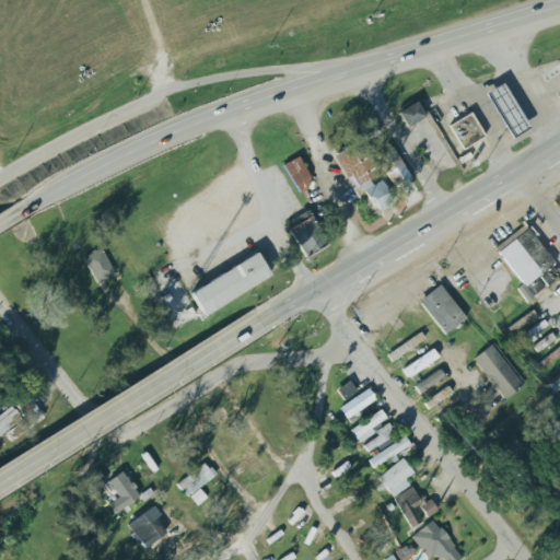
[(512,138),(528,128),(501,84),(485,94),(512,138)]
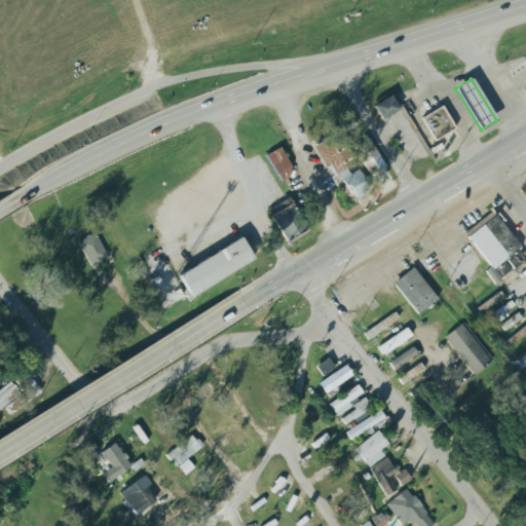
[(399,110),(390,96),(373,106),(381,120),(399,110)]
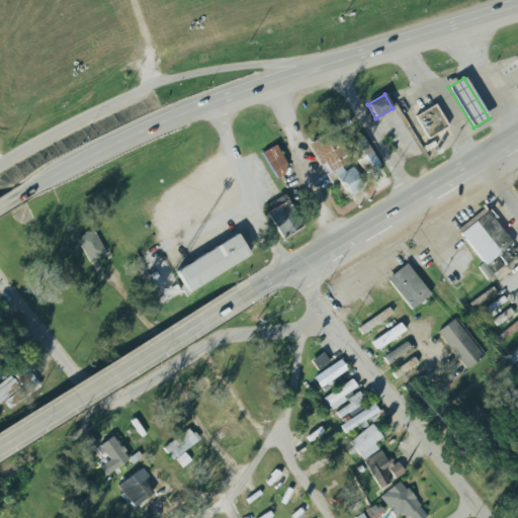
[(414,116),(427,139),(447,126),(435,104),(414,116)]
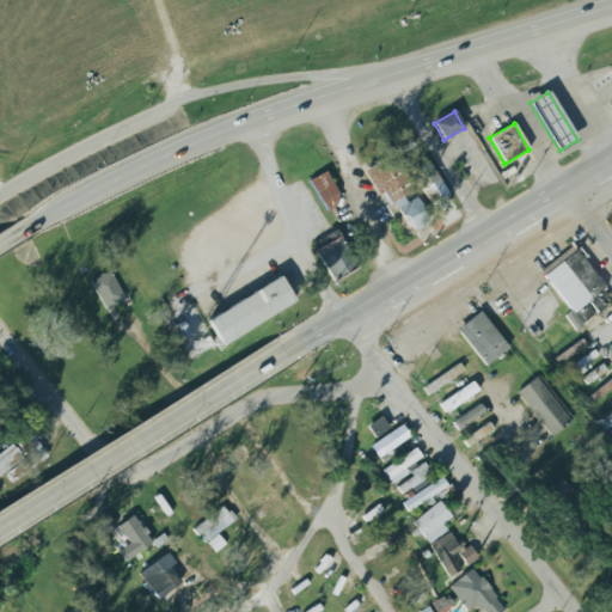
[(363,170),(379,196),(387,191),(411,233),(429,224),(414,194),(415,194),(393,153),(363,170)]
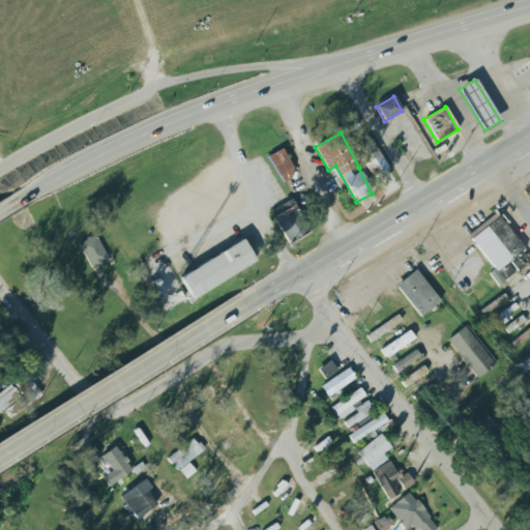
[(391,177),(371,141),(357,148),(378,184),(391,177)]
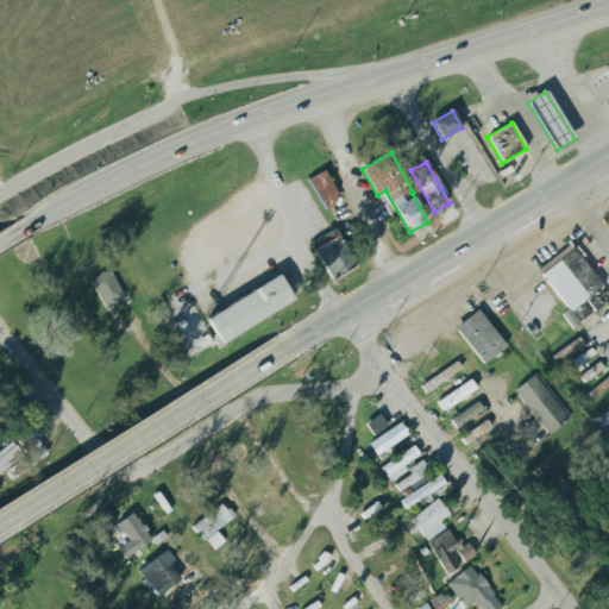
[(321,209),(338,202),(325,171),(308,179),(321,209)]
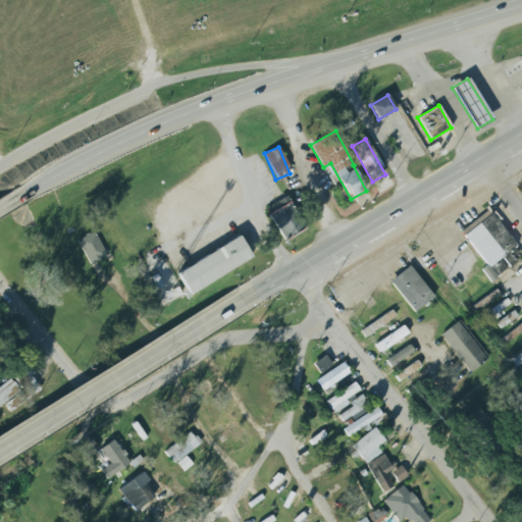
[(267,213),(284,243),(306,227),(291,198),(267,213)]
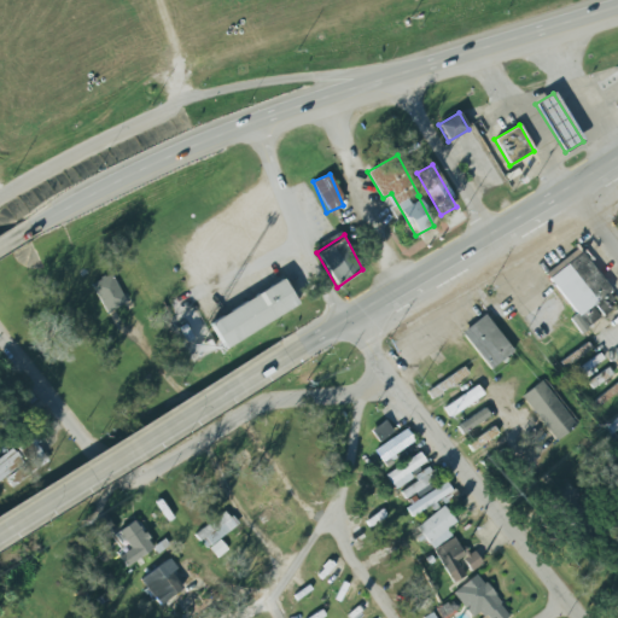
[(617,295),(578,248),(544,275),(572,312),(567,318),(579,334),(617,302),(617,295)]
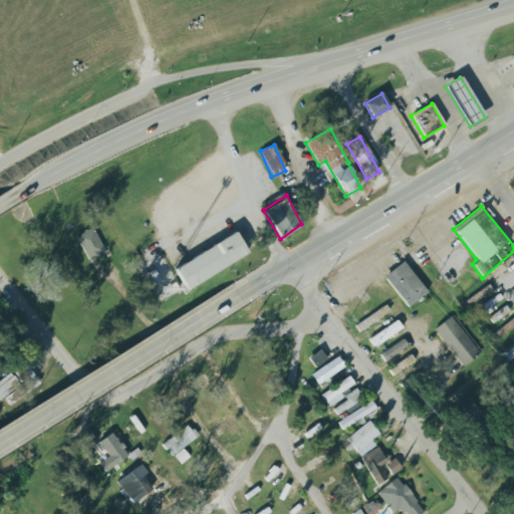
[(88,260),(104,250),(91,227),(75,236),(88,260)]
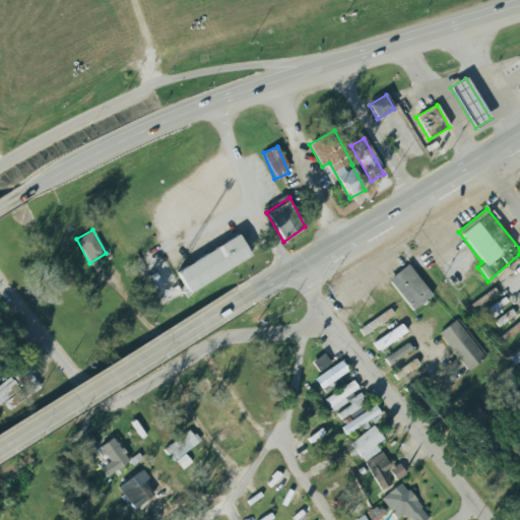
[(175,273),(236,235),(249,256),(188,294),(175,273)]
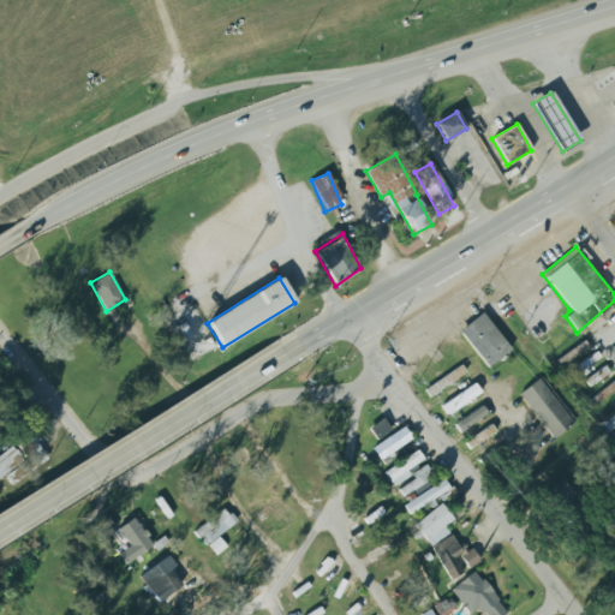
[(458,326),(489,369),(513,352),(484,310),(458,326)]
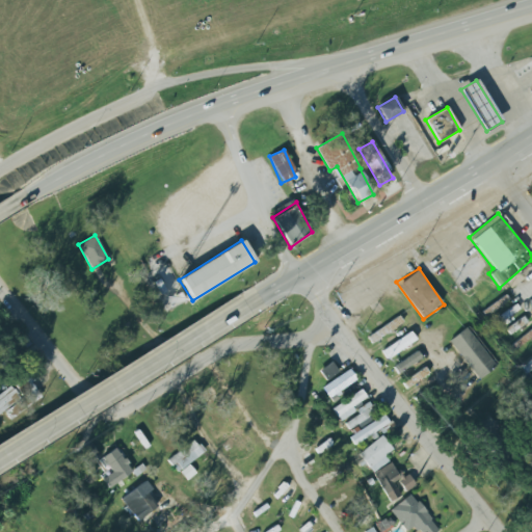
[(506,300),(503,296),(483,311),(486,315),(506,300)]
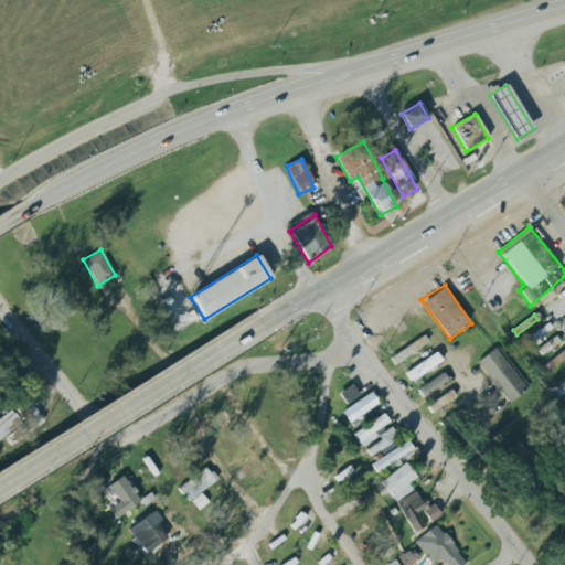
[(390,358),(395,365),(427,342),(423,334),(390,358)]
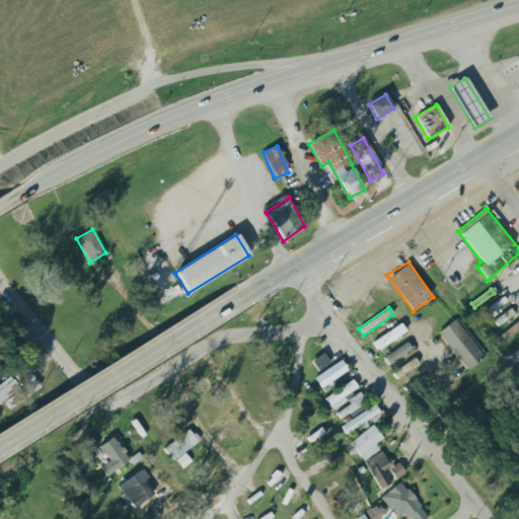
[(515,314),(510,308),(494,320),(498,326),(515,314)]
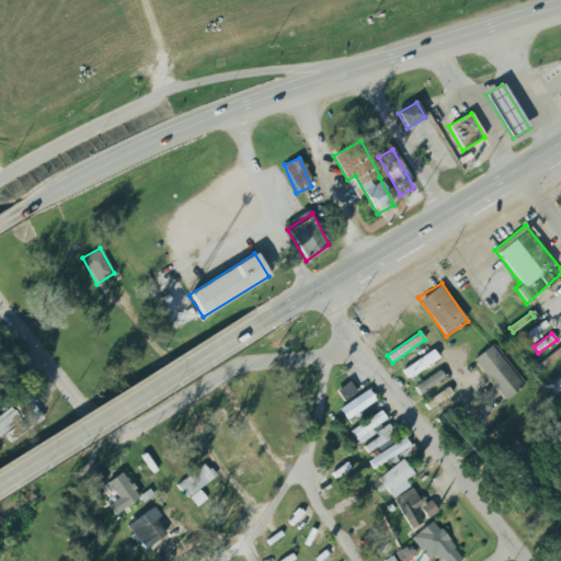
[(504,399),(523,385),(491,345),(472,359),(504,399)]
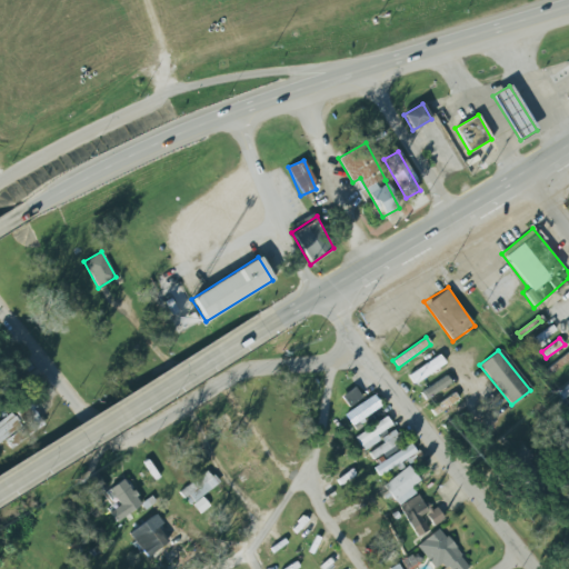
[(446,365),(439,356),(408,376),(413,385),(446,365)]
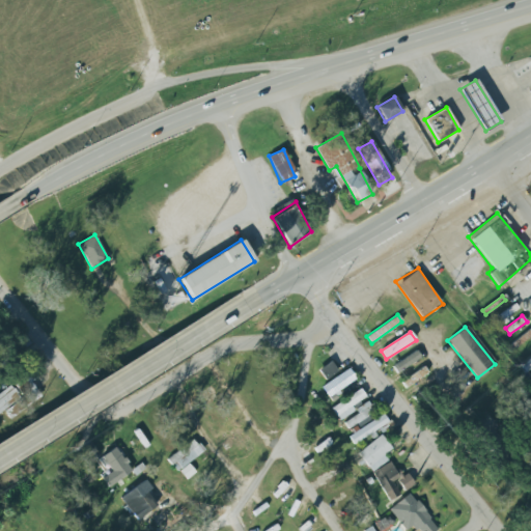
[(421,357),(415,350),(391,366),(396,373),(421,357)]
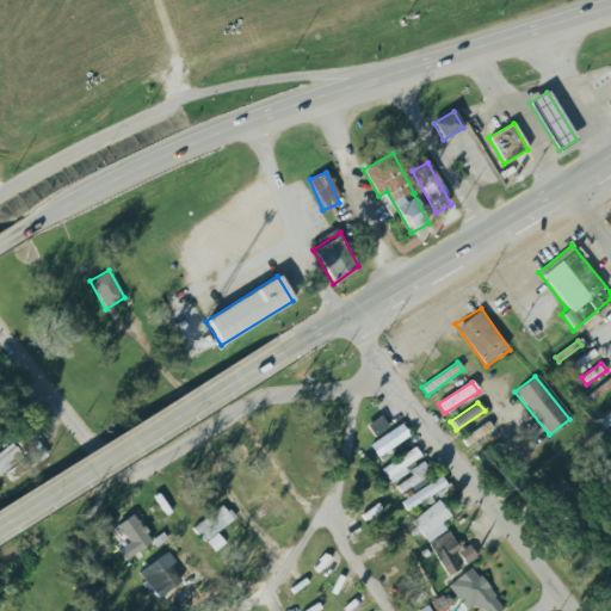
[(610,423),(610,411),(597,421),(603,430),(610,423)]
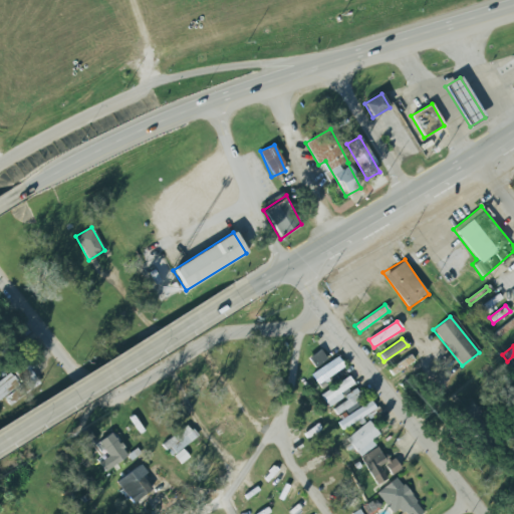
[(326,359),(320,350),(307,358),(314,368),(326,359)]
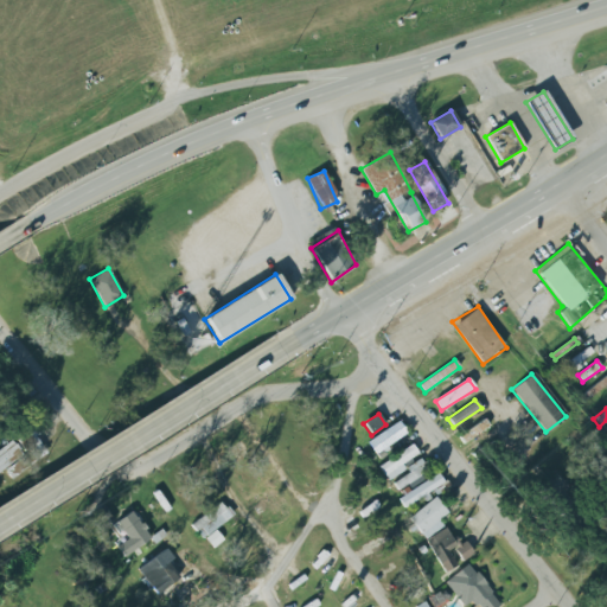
[(458,435),(464,443),(489,426),(484,419),(458,435)]
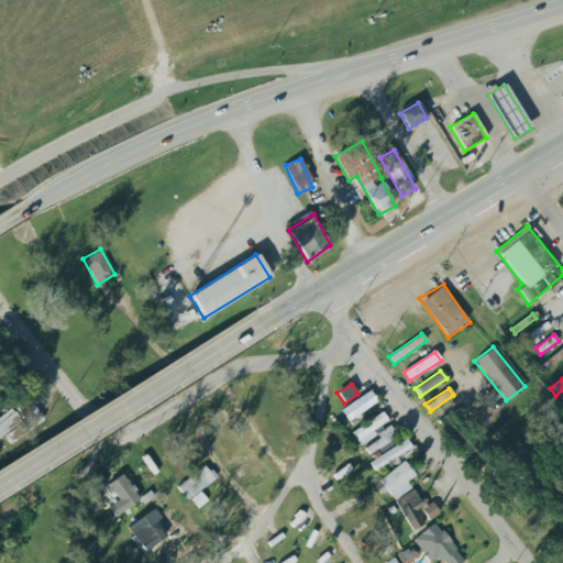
[(348,421),(377,401),(370,390),(340,410),(348,421)]
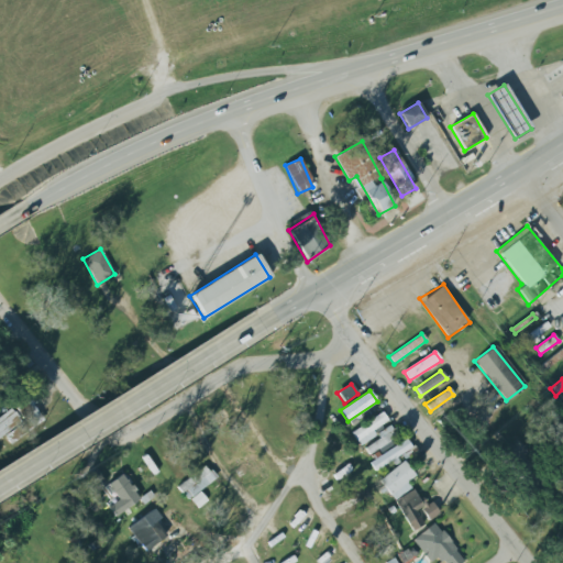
[(44,421),(28,397),(12,407),(13,408),(0,416),(0,437),(3,435),(10,444),(44,421)]
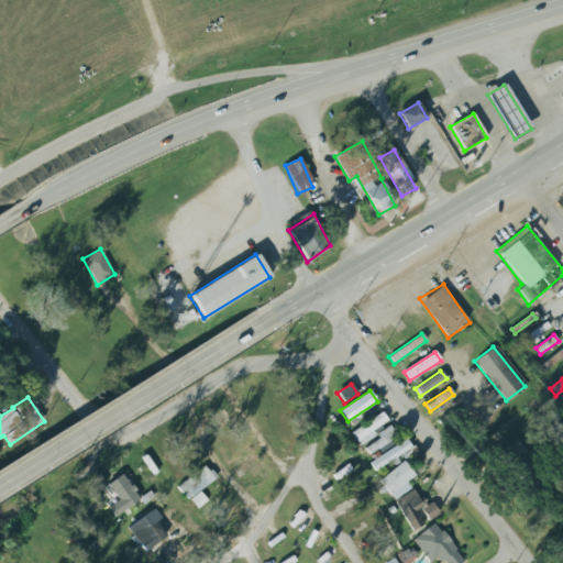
[(388,421),(381,411),(351,433),(359,443),(388,421)]
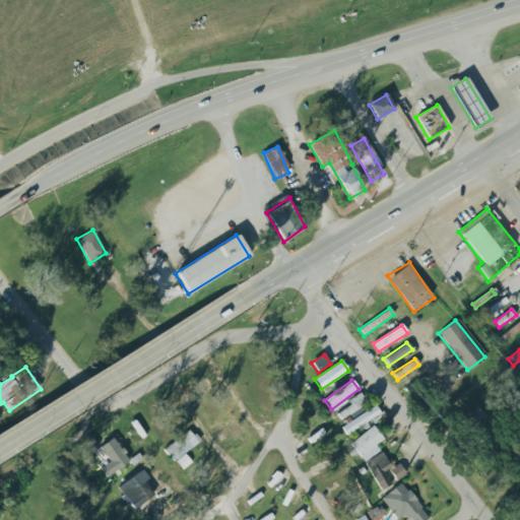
[(349,404),(348,401),(360,393),(363,397),(366,395),(370,401),(340,420),(337,413),(349,404)]
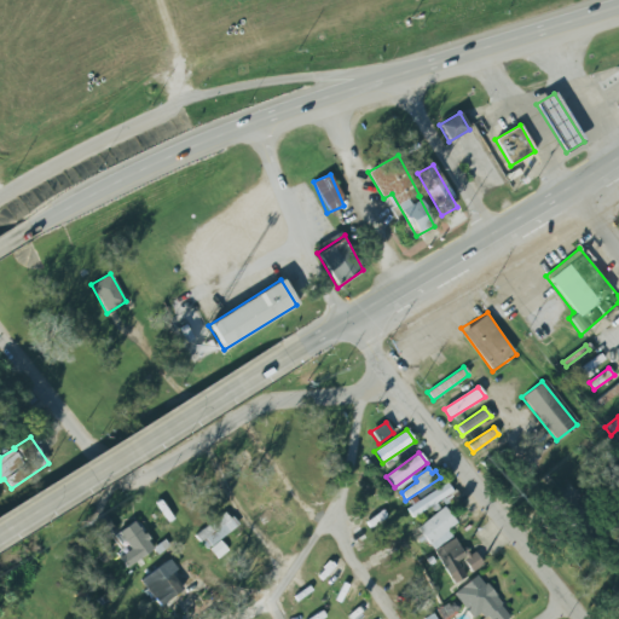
[(452,493),(446,484),(406,508),(414,518),(452,493)]
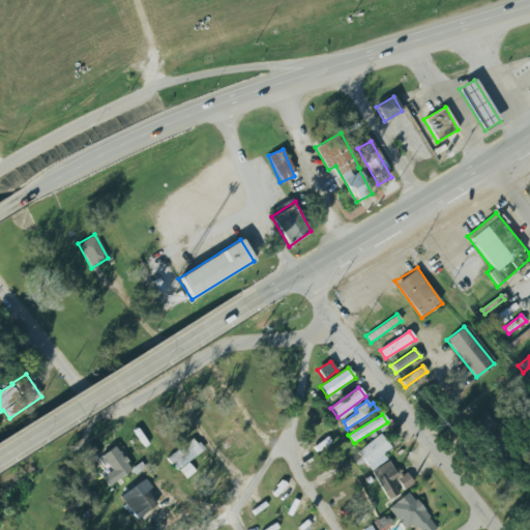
[(390,448),(380,434),(355,452),(384,491),(401,477),(383,454),(390,448)]
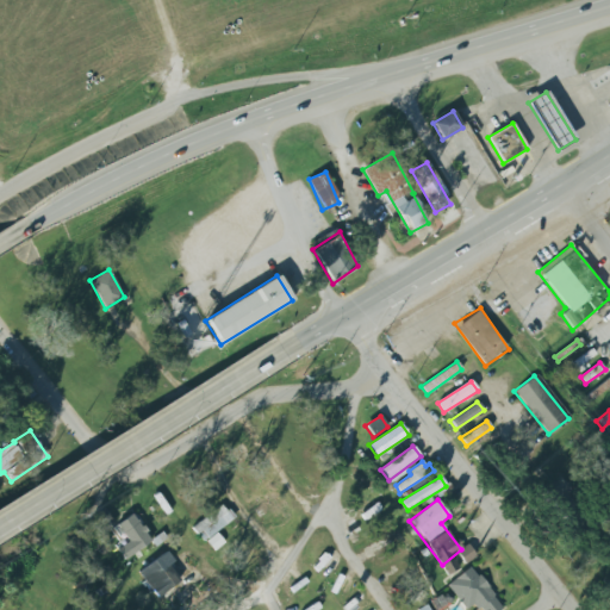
[(235,517),(222,503),(192,527),(204,542),(235,517)]
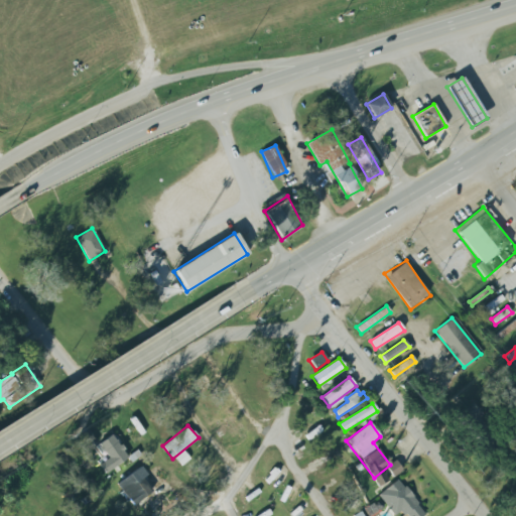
[(99,442),(107,460),(99,464),(104,473),(127,461),(114,434),(99,442)]
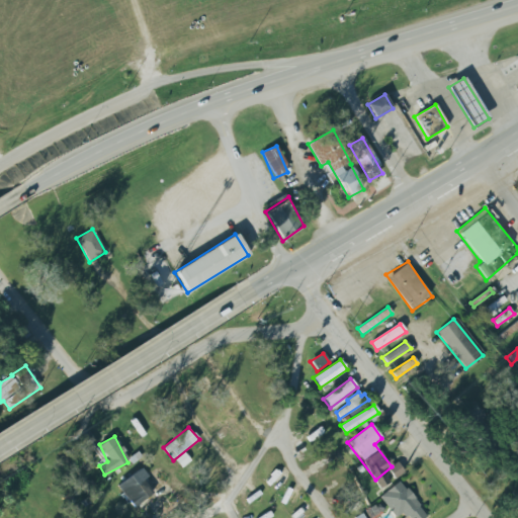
[(181,468),(190,461),(184,452),(175,460),(181,468)]
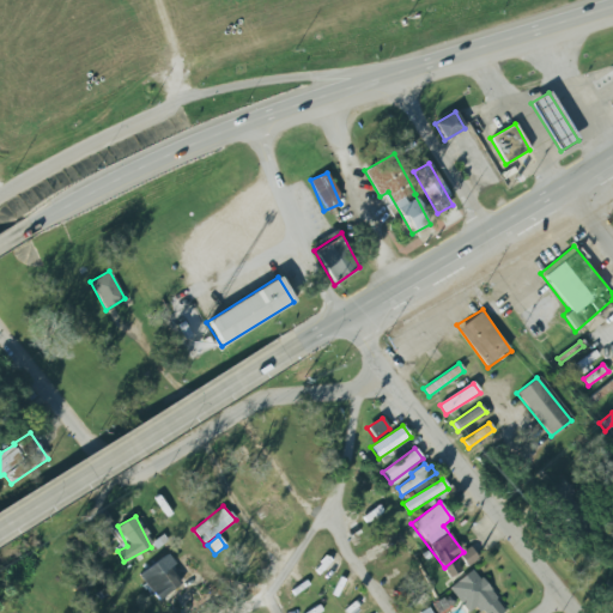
[(155,601),(181,586),(170,568),(174,565),(169,556),(139,572),(155,601)]
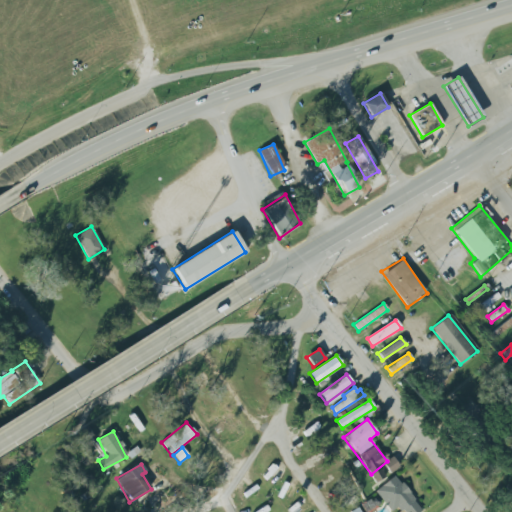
[(418,511),(421,510),(396,474),(374,490),(388,511),(418,511)]
